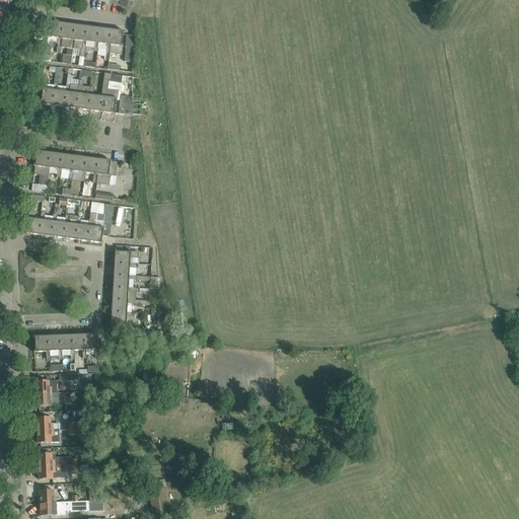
[(60,40),(62,24),(49,22),(48,22),(48,23),(50,23),(48,36),(47,36),(46,36),(46,38),(48,38),(47,43),(57,44),(57,48),(61,49),(62,40),(60,40)]
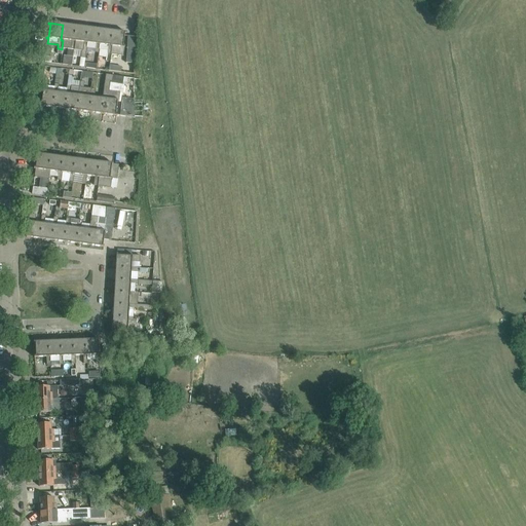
[(73,41),(75,26),(63,25),(61,40),(63,40),(62,49),(70,50),(74,50),(75,41),(73,41)]
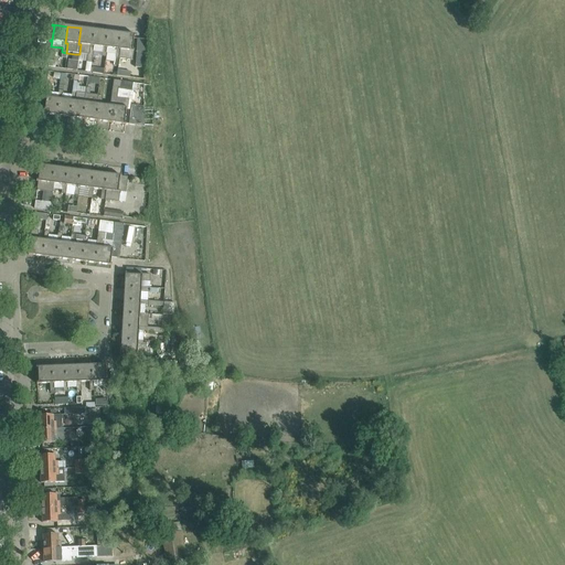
[(92,46),(94,30),(81,28),(78,44),(81,44),(80,54),(88,55),(87,62),(92,63),(94,52),(94,46),(92,46)]
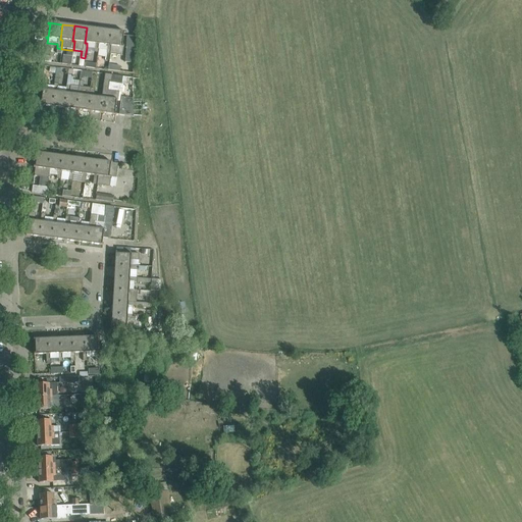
[(97,44),(99,29),(87,28),(85,43),(87,43),(87,48),(94,49),(94,53),(98,53),(99,49),(99,45),(97,44)]
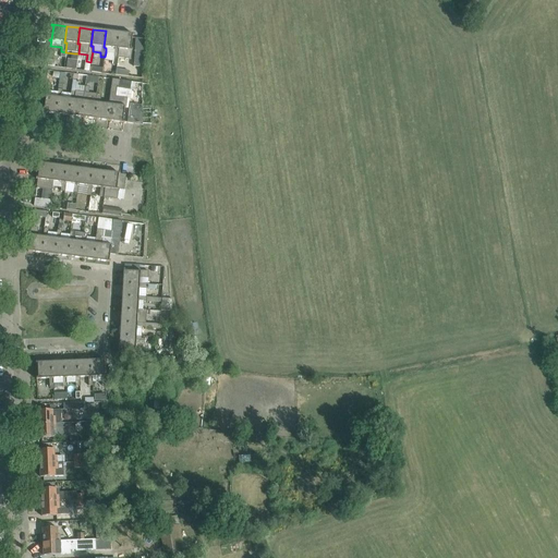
[(117,49),(119,33),(106,31),(104,47),(106,48),(106,52),(113,53),(113,58),(118,59),(119,49),(117,49)]
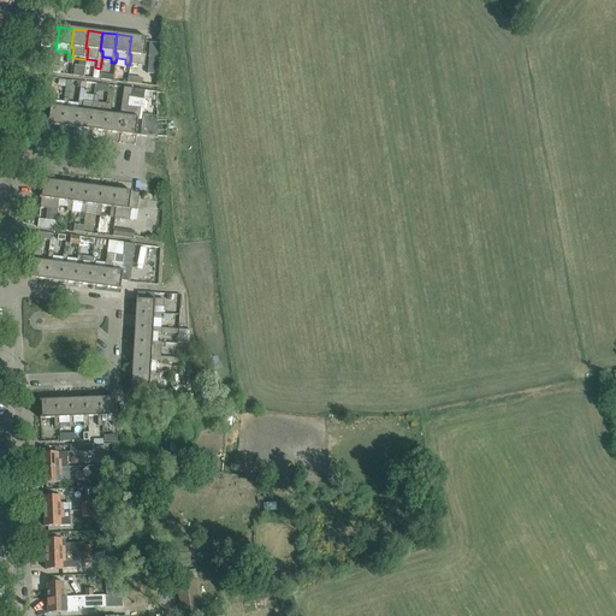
[(144,54),(146,42),(146,40),(148,40),(148,39),(147,39),(131,36),(129,54),(131,54),(130,65),(144,67),(146,54),(144,54)]
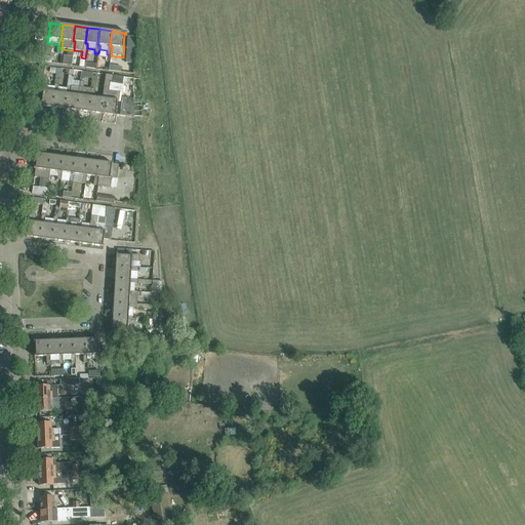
[(134,64),(135,37),(127,36),(125,63),(134,64)]
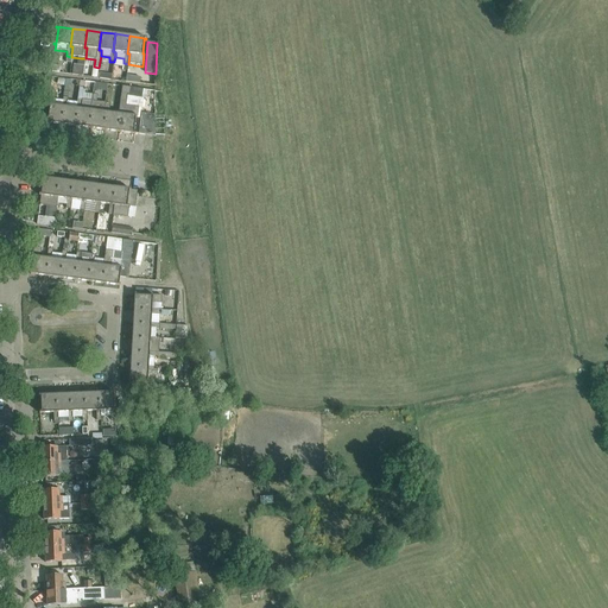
[(83,76),(84,70),(84,65),(80,65),(74,64),(73,75),(83,76)]
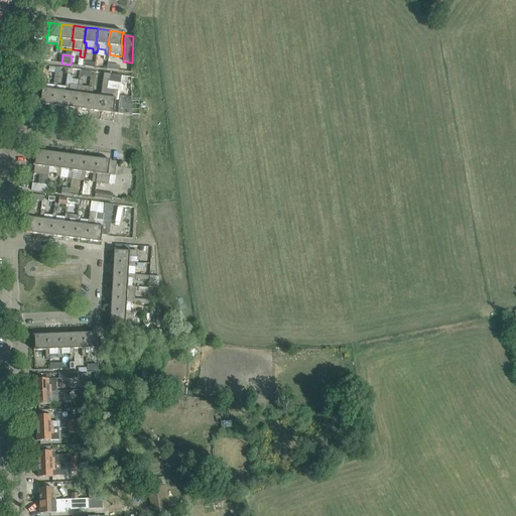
[(108,80),(110,81),(111,75),(104,74),(101,97),(103,97),(101,112),(115,114),(115,113),(113,113),(115,100),(117,100),(117,99),(118,91),(106,90),(108,80)]
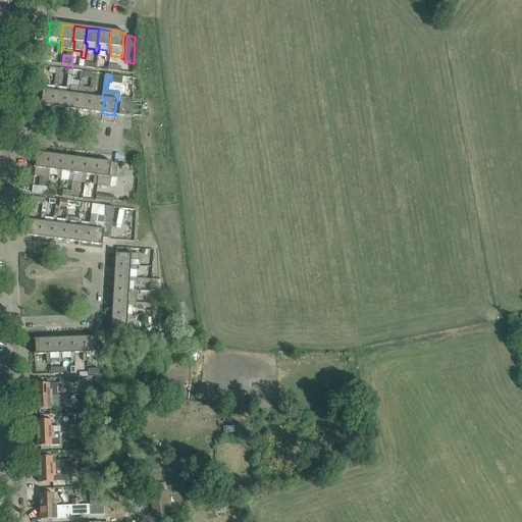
[(122,76),(112,75),(111,82),(111,83),(121,84),(122,76)]
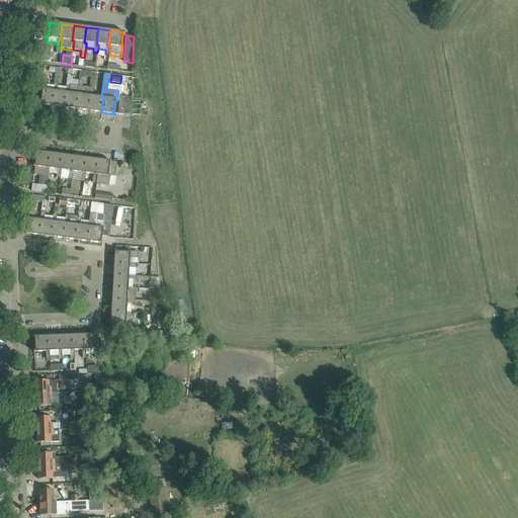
[(89,95),(90,88),(82,87),(83,81),(79,80),(78,86),(77,94),(79,94),(77,109),(89,111),(91,95),(89,95)]
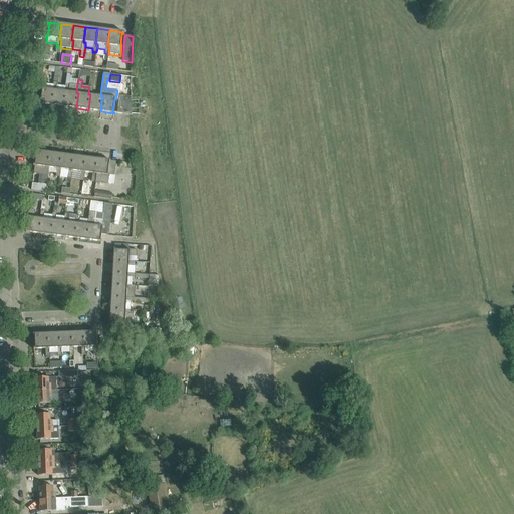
[(52,105),(54,90),(52,89),(52,85),(45,84),(45,81),(41,80),(40,89),(41,89),(40,102),(38,102),(38,103),(52,105)]
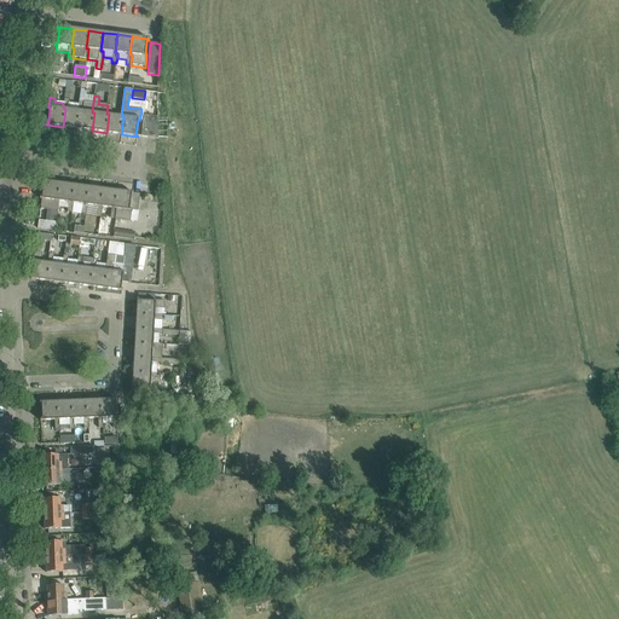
[(77,128),(80,110),(77,110),(77,104),(69,103),(69,99),(64,99),(63,103),(63,108),(65,109),(63,127),(77,128)]
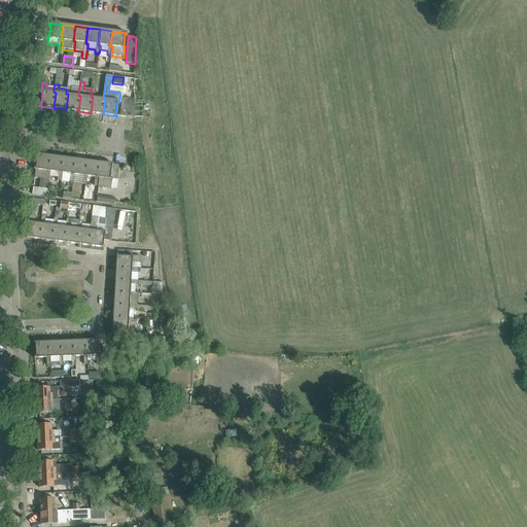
[(78,111),(80,96),(78,96),(79,88),(72,86),(67,85),(66,89),(66,94),(68,94),(66,109),(78,111)]
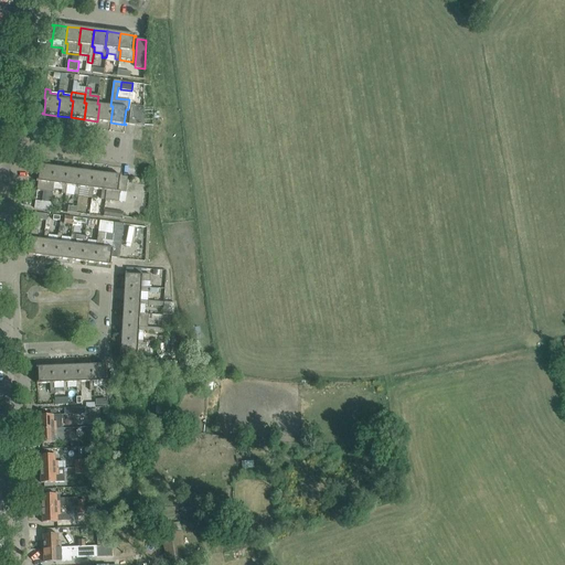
[(110,123),(113,106),(110,106),(102,105),(103,96),(98,96),(97,104),(99,104),(97,121),(110,123)]
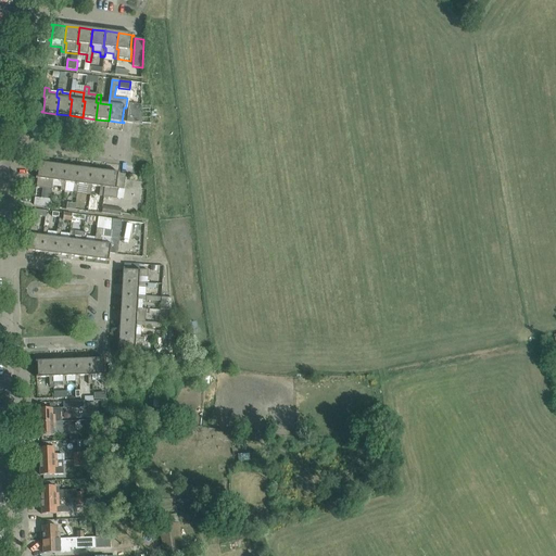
[(127,119),(127,122),(142,124),(142,122),(141,111),(141,106),(141,104),(129,102),(129,104),(129,108),(127,119)]
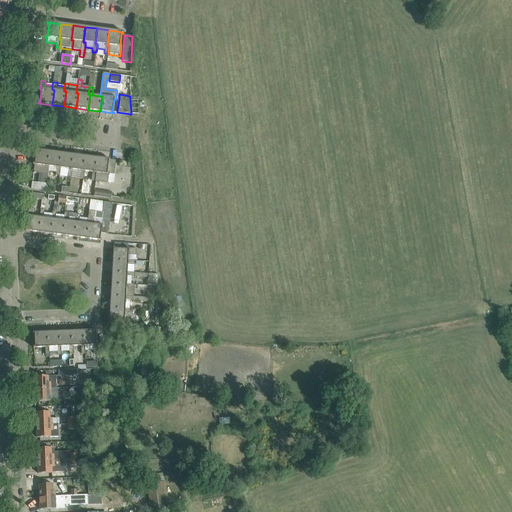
[(47,166),(49,151),(35,149),(34,151),(36,151),(34,163),(33,163),(33,164),(34,165),(33,172),(41,173),(48,174),(48,171),(49,167),(47,166)]
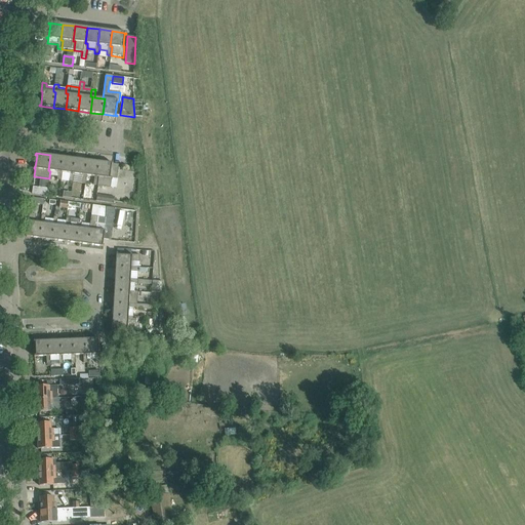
[(61,172),(63,157),(50,155),(48,170),(50,171),(49,175),(57,176),(56,179),(62,180),(63,172),(61,172)]
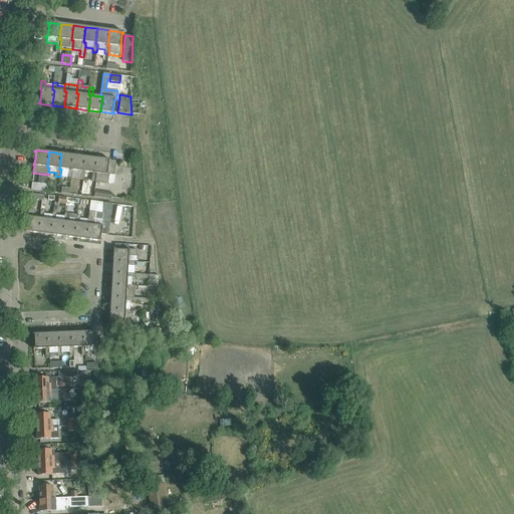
[(71,170),(73,155),(61,154),(59,169),(61,169),(68,170),(67,178),(72,179),(73,171),(71,170)]
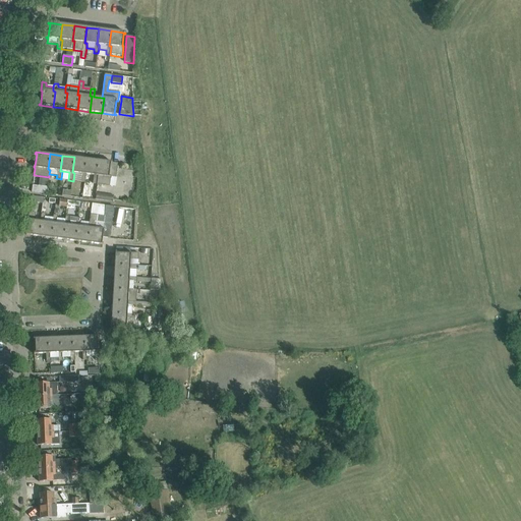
[(84,174),(87,159),(74,157),(72,172),(74,173),(81,174),(80,182),(85,182),(87,174),(84,174)]
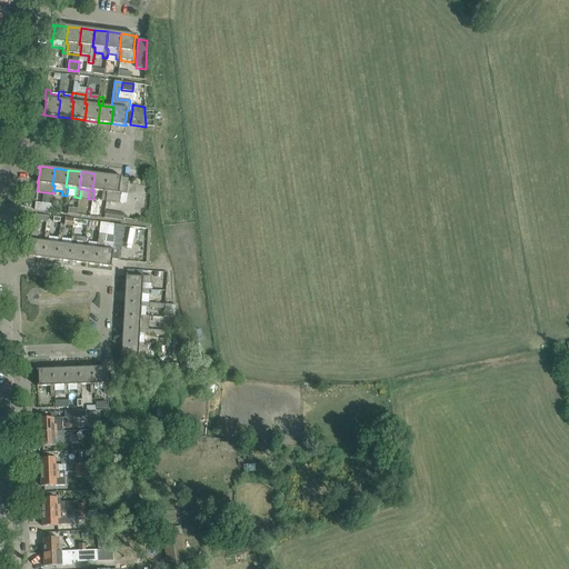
[(106,192),(108,176),(95,173),(92,190),(95,190),(102,191),(101,200),(107,201),(108,192),(106,192)]
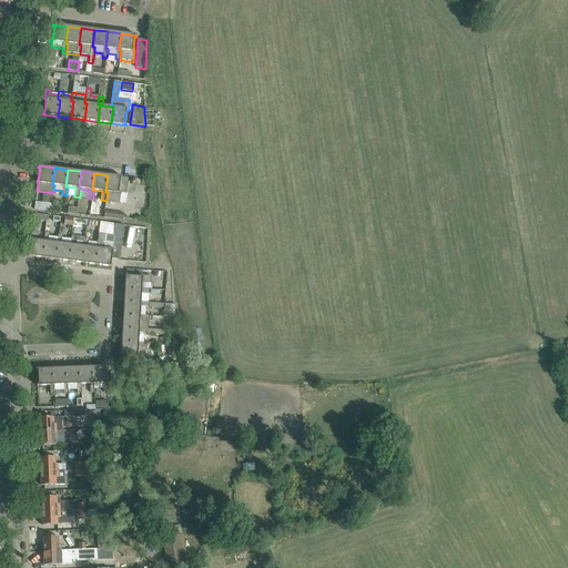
[(129,178),(108,175),(105,192),(108,192),(107,201),(119,203),(121,194),(127,194),(129,178)]
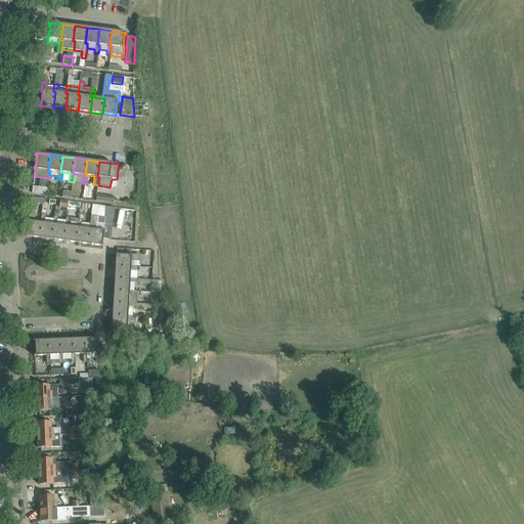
[(115,197),(96,194),(95,201),(114,203),(115,197)]
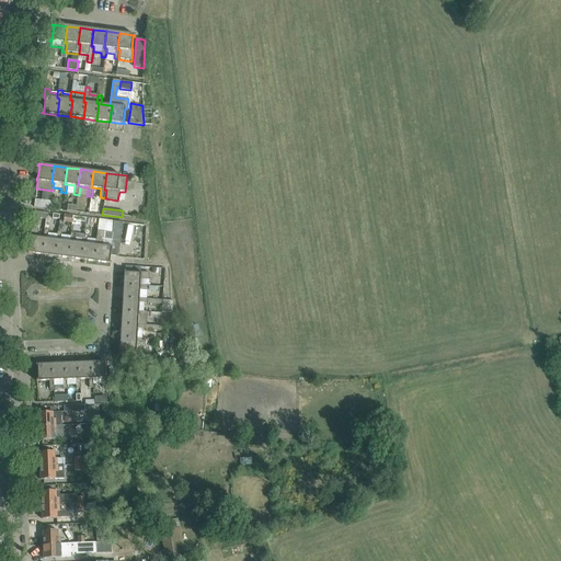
[(112,233),(112,239),(121,240),(121,235),(123,222),(114,221),(112,233)]
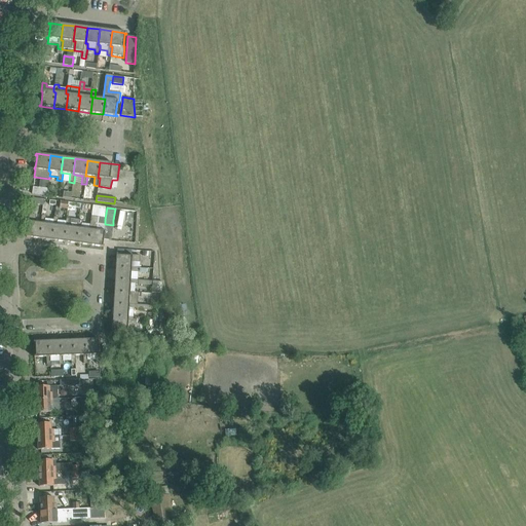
[(42,224),(40,223),(35,223),(36,215),(30,214),(29,214),(28,223),(30,223),(28,236),(27,236),(27,237),(40,239),(42,224)]
